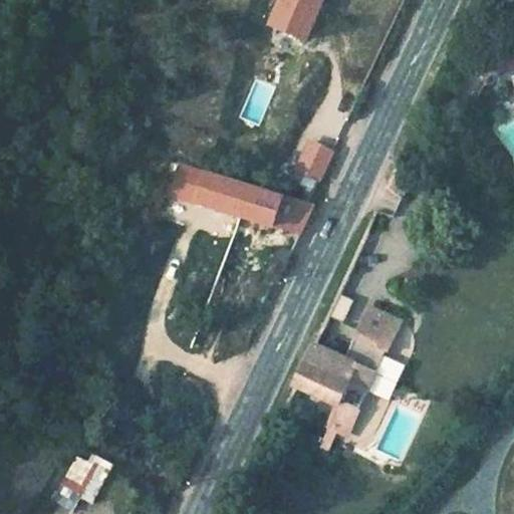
[(318,0),(278,0),(268,32),(303,43),(318,0)]
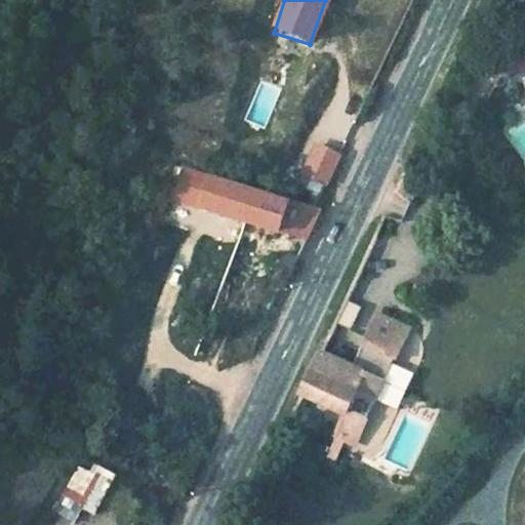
[(524,72),(512,75),(518,104),(524,102),(524,72)]
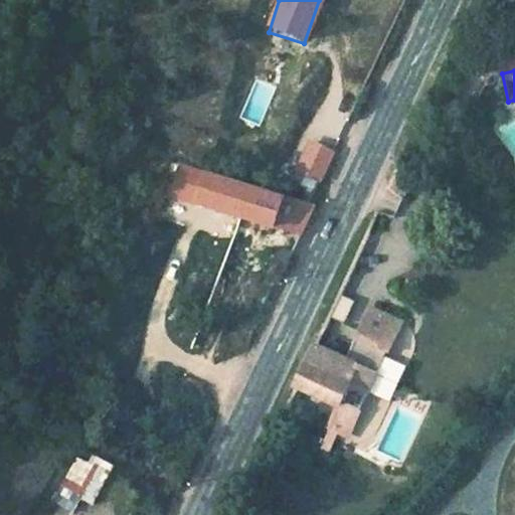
[(282,203),(203,179),(199,197),(192,194),(189,205),(274,230),(282,203)]
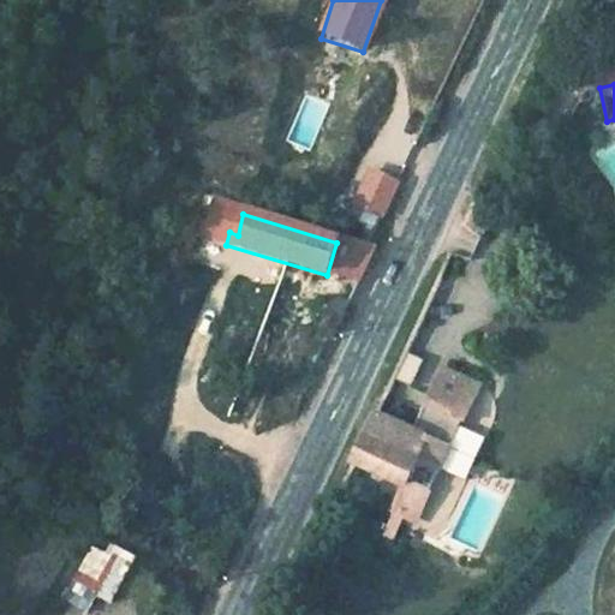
[(375,248),(339,237),(336,243),(327,275),(357,285),(375,248)]
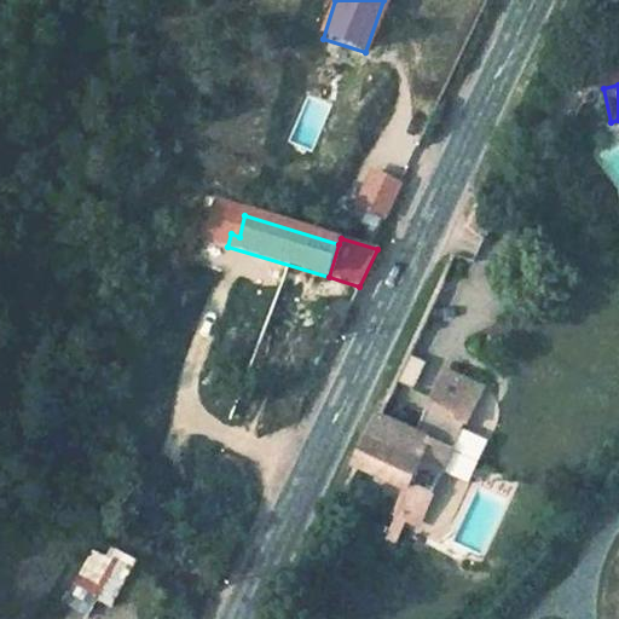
[(248,336),(261,307),(239,298),(226,327),(248,336)]
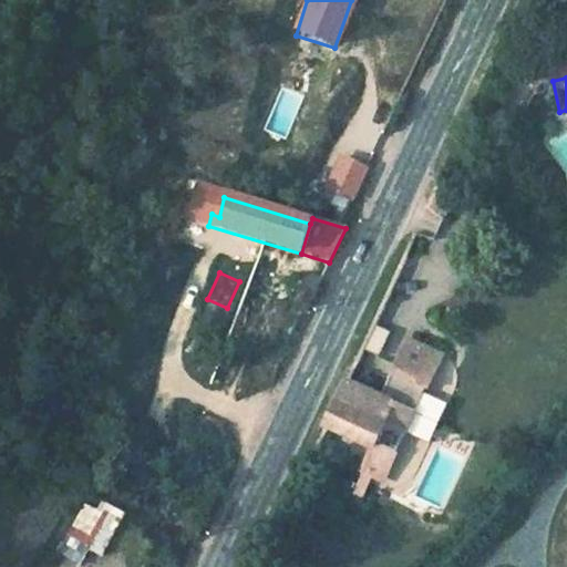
[(374,326),(367,351),(382,356),(390,330),(374,326)]
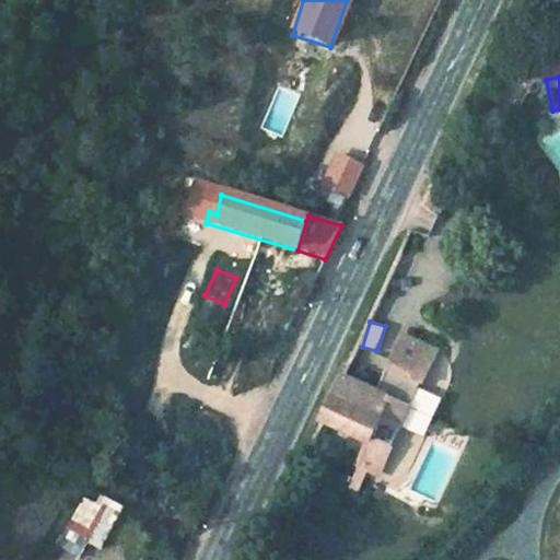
[(361,364),(385,369),(387,356),(364,351),(361,364)]
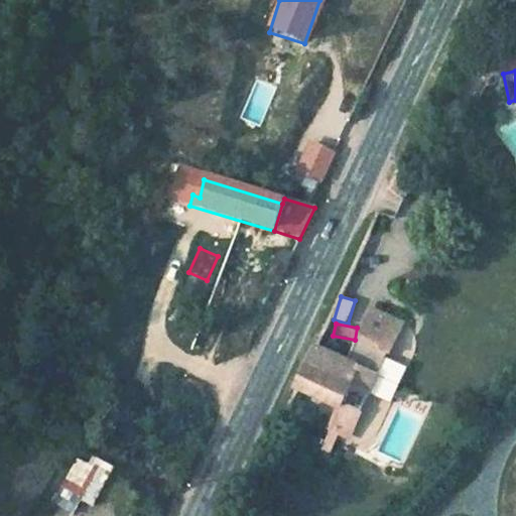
[(397,339),(373,329),(365,347),(389,358),(397,339)]
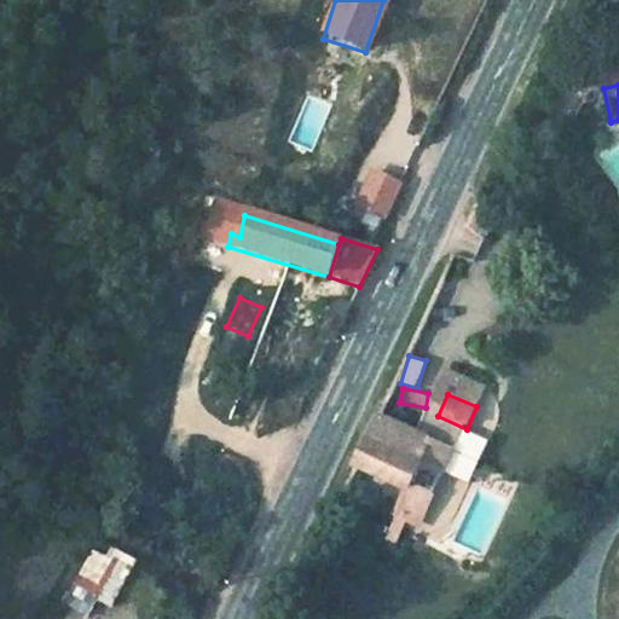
[(444,476),(467,429),(438,416),(429,434),(382,412),(362,461),(414,486),(416,481),(422,468),(444,476)]
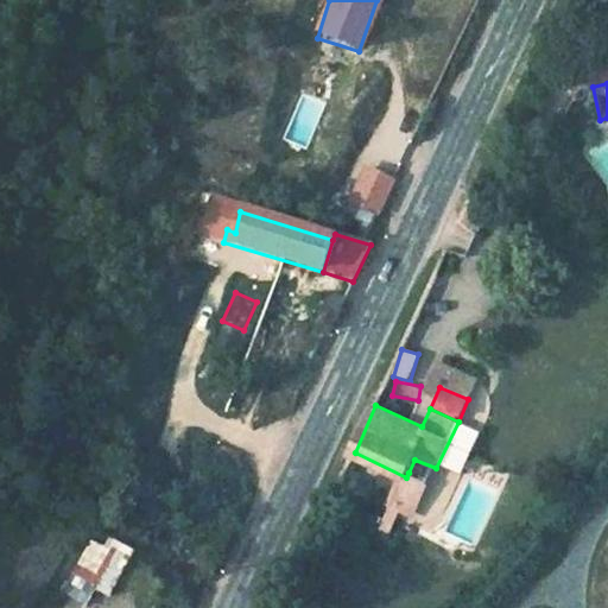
[(430,483),(436,468),(415,460),(409,473),(430,483)]
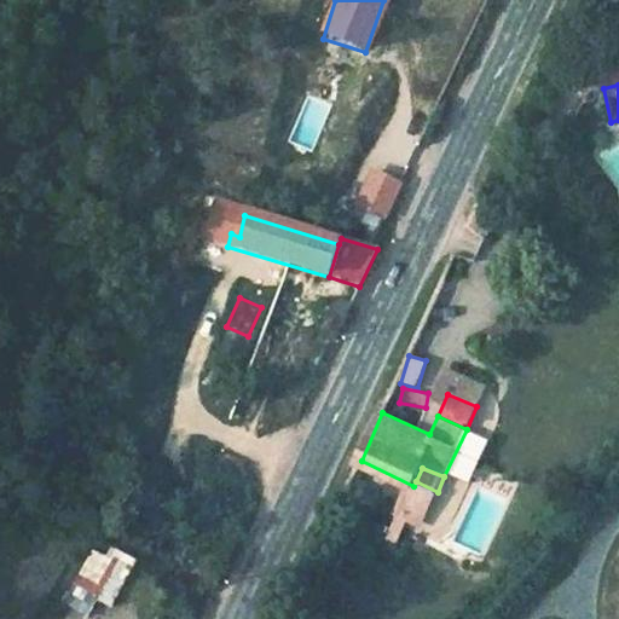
[(93,600),(116,608),(133,559),(90,544),(70,599),(92,606),(93,600)]
